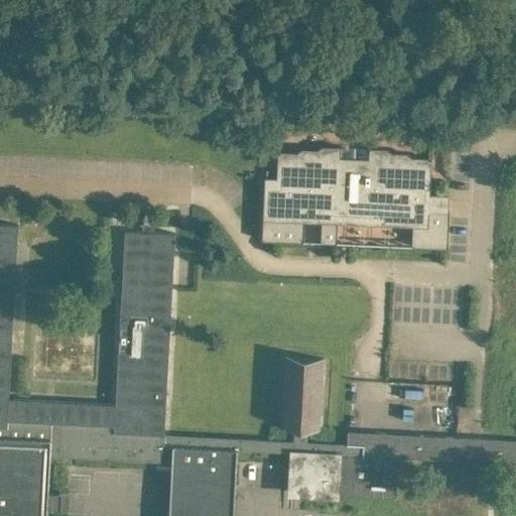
[(291,100),(292,88),(278,87),(278,100),(291,100)]
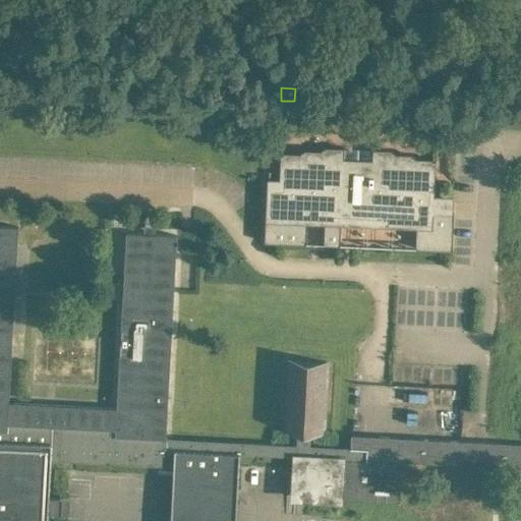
[(266,221),(265,241),(306,242),(307,222),(325,223),(324,243),(343,244),(343,224),(349,224),(361,225),(418,227),(417,248),(452,249),(454,213),(453,213),(441,212),(442,196),(435,196),(435,194),(437,160),(416,159),(416,156),(395,155),(396,151),(374,150),(374,149),(373,148),(372,161),(370,161),(346,160),(344,160),(345,147),(343,147),(343,149),(323,148),(323,151),(302,151),(302,154),(281,153),(280,180),(271,180),(271,171),(270,171),(269,199),(267,199),(266,221)]
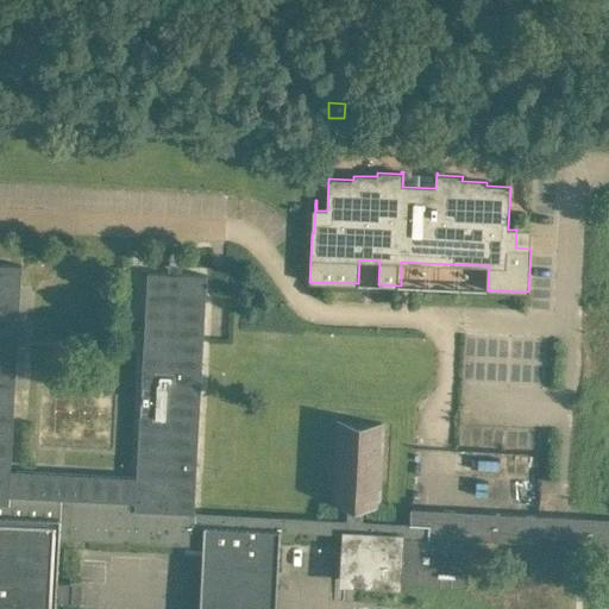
[(55,608),(56,597),(66,598),(67,581),(57,579),(60,538),(201,546),(200,569),(277,572),(280,528),(345,533),(346,519),(194,510),(207,275),(146,271),(135,477),(11,470),(22,264),(0,263),(0,608),(55,608)]
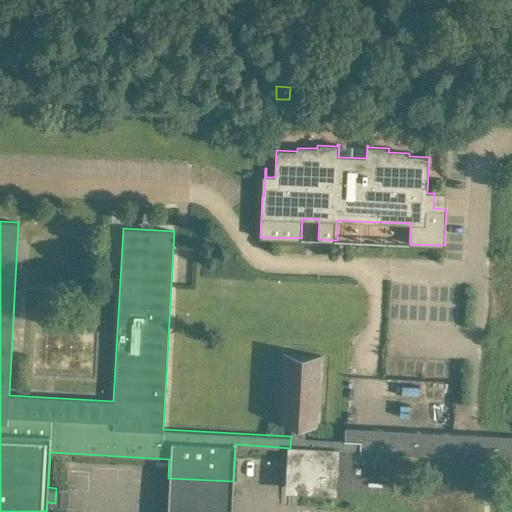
[(89,375),(90,326),(31,324),(29,373),(89,375)]
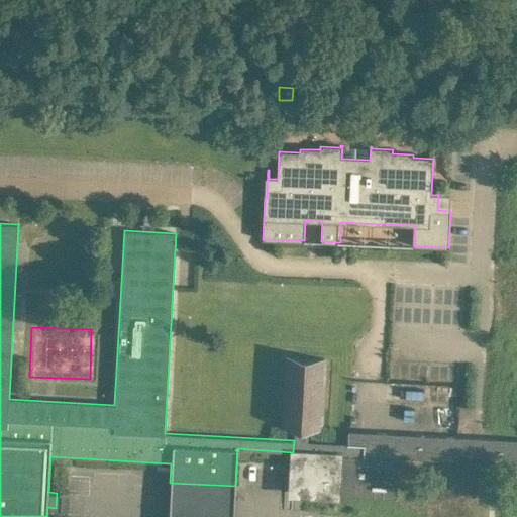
[(285,357),(281,426),(295,427),(294,440),(293,452),(292,477),(304,477),(303,491),(302,491),(302,494),(304,494),(304,493),(335,495),(336,495),(337,495),(353,495),(353,496),(354,496),(395,497),(395,498),(397,499),(397,496),(396,496),(399,457),(400,457),(413,457),(516,462),(516,452),(496,452),(497,438),(469,437),(462,437),(348,431),(347,442),(307,440),(308,428),(322,429),(326,359),(285,357)]
